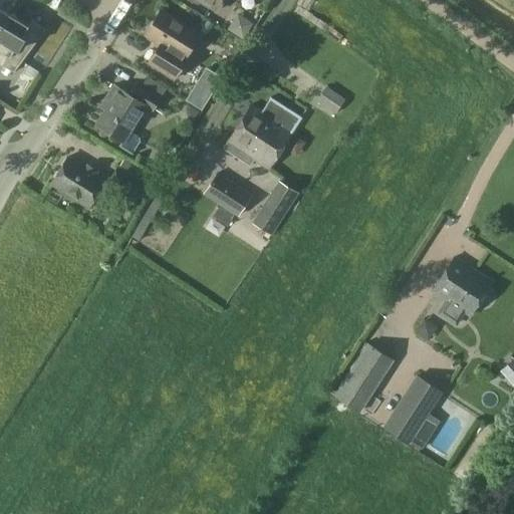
[(197,0),(222,15),(230,0),(197,0)]
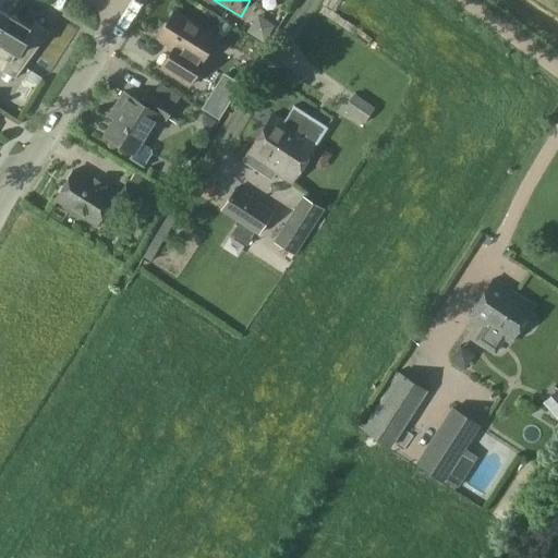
[(0,34),(11,15),(0,9),(0,34)]
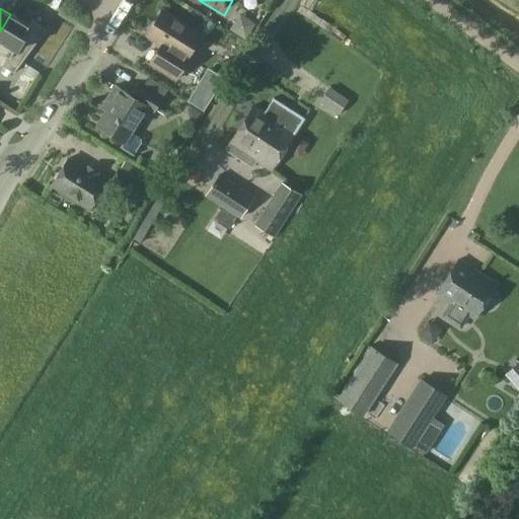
[(10,14),(0,31),(0,51),(10,58),(4,67),(14,74),(47,29),(32,19),(28,25),(10,14)]
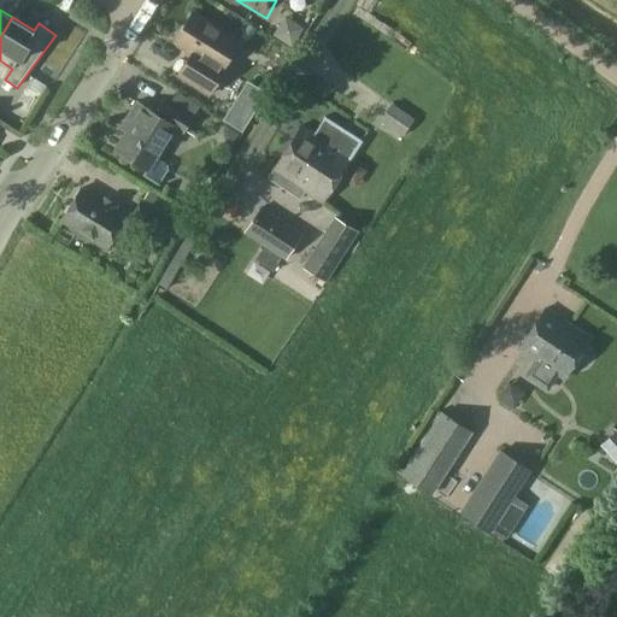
[(246,47),(199,18),(181,48),(199,60),(194,68),(216,82),(207,97),(219,104),(238,72),(233,69),(246,47)]
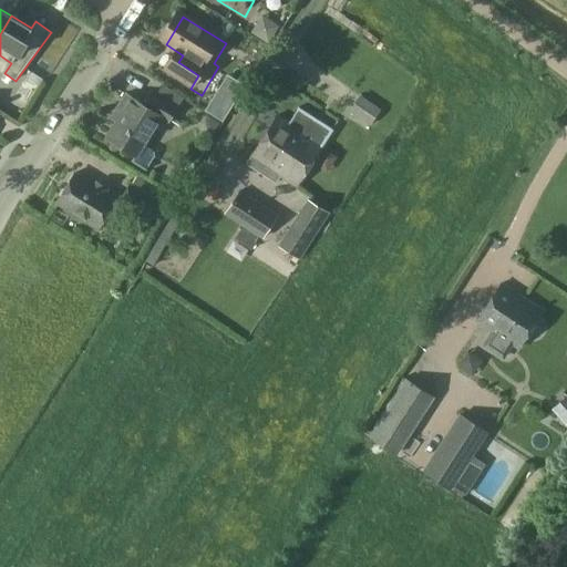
[(191,89),(198,75),(178,62),(171,58),(163,72),(191,89)]
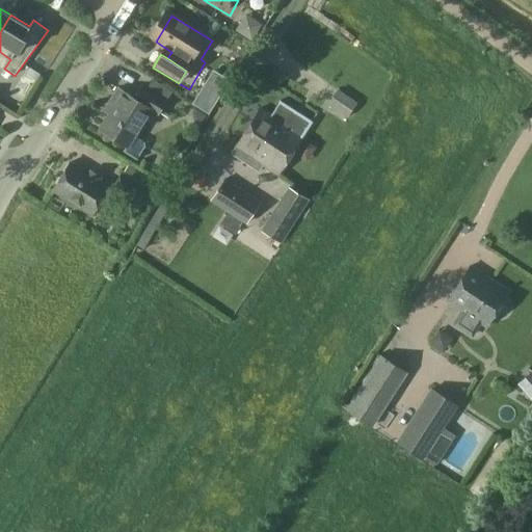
[(145,90),(140,87),(133,99),(121,90),(105,114),(112,118),(103,134),(127,149),(125,152),(136,158),(145,143),(133,136),(149,110),(158,115),(165,103),(164,102),(170,92),(152,80),(145,90)]
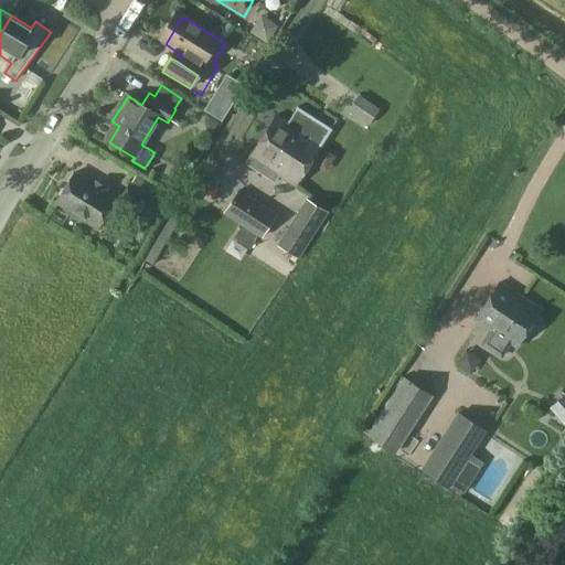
[(380,109),(359,94),(348,112),(368,126),(380,109)]
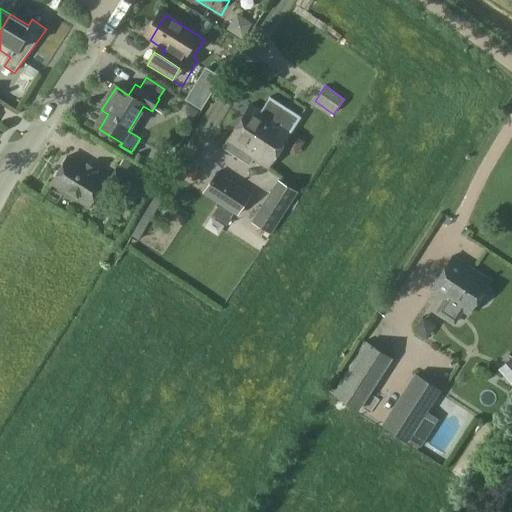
[(194,88),(187,101),(200,109),(208,96),(194,88)]
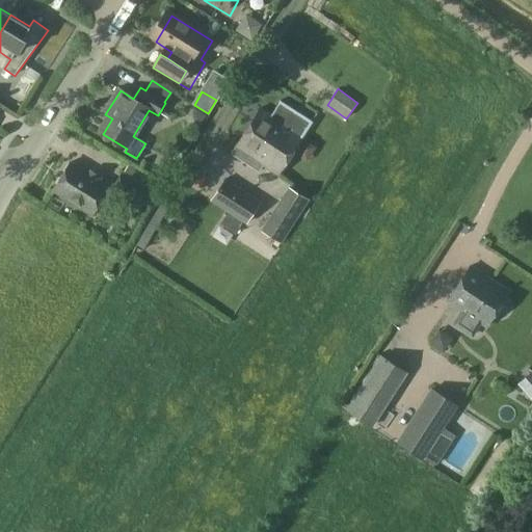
[(260,109),(232,155),(260,174),(264,166),(278,176),(313,123),(281,102),(271,116),(260,109)]
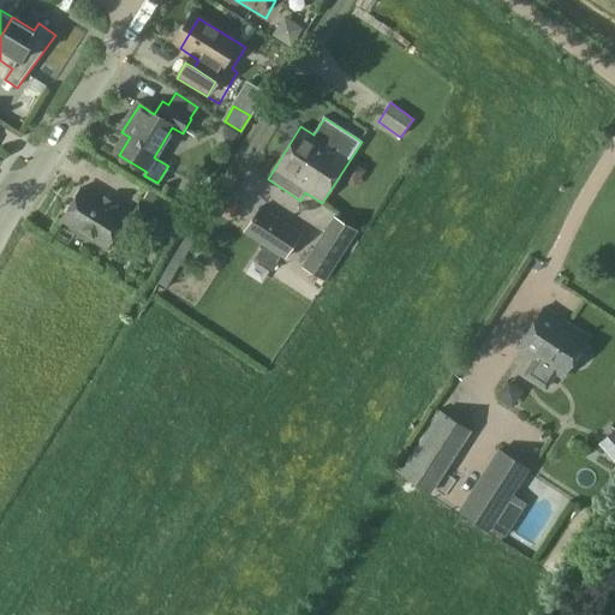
[(114,255),(135,222),(89,195),(69,227),(114,255)]
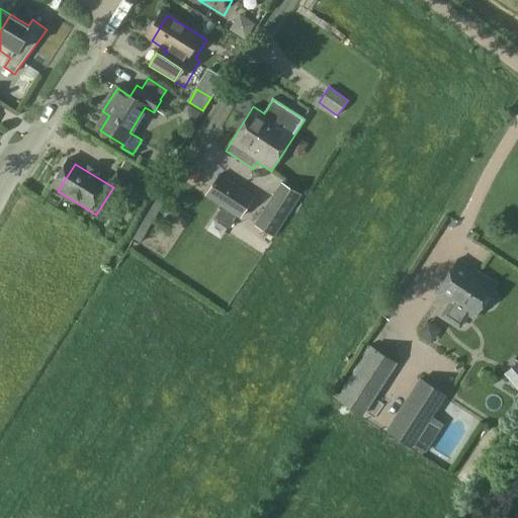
[(140,203),(149,190),(121,173),(113,185),(140,203)]
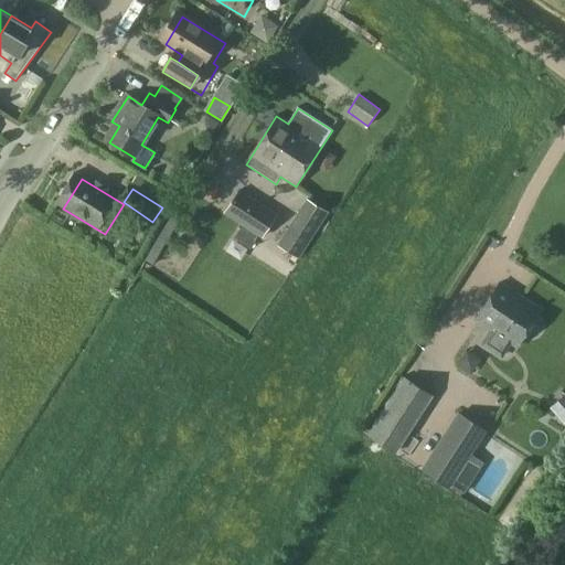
[(240,190),(224,212),(243,224),(234,238),(249,248),(258,235),(262,237),(276,213),(240,190)]
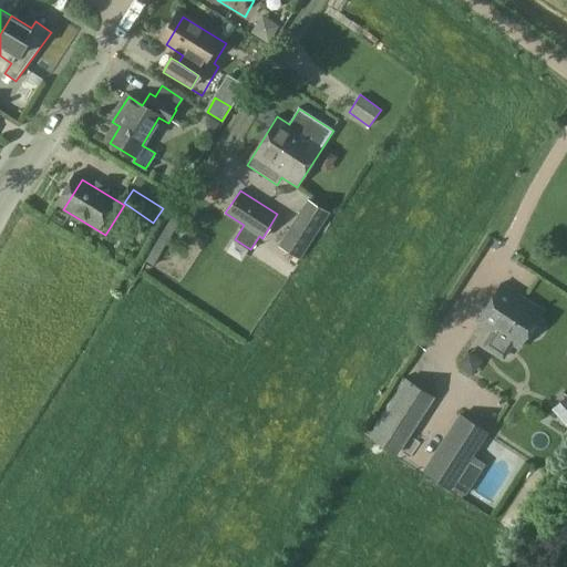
[(307,199),(287,229),(308,243),(328,213),(307,199)]
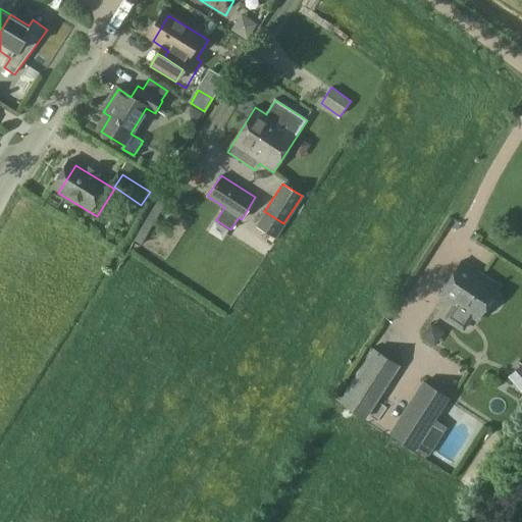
[(463,262),(439,297),(452,305),(444,317),(463,329),(471,317),(477,321),(500,286),(463,262)]
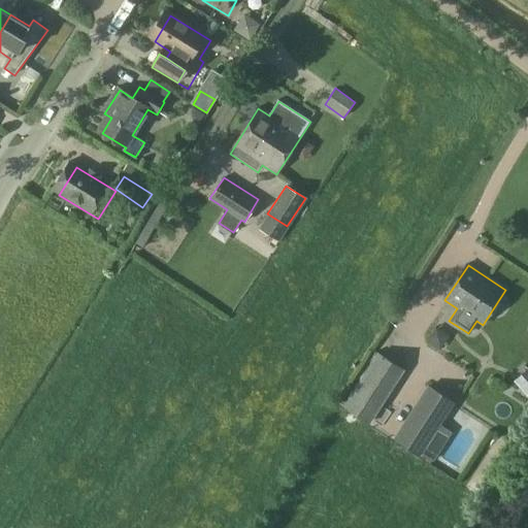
[(370,424),(404,369),(378,354),(344,407),(370,424)]
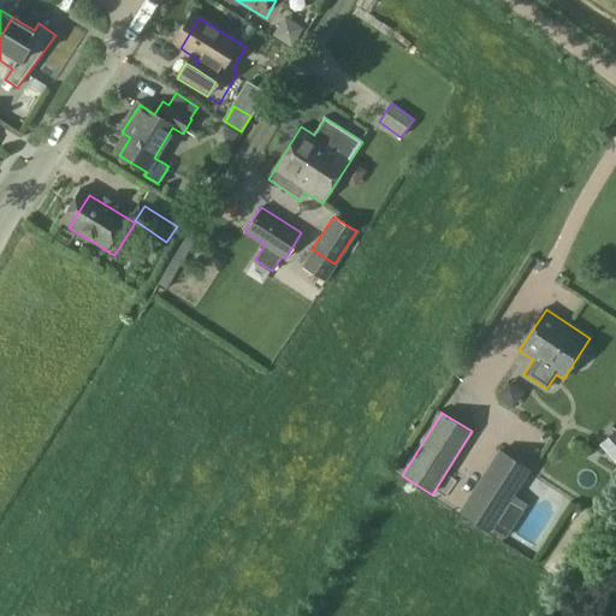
[(499,516),(531,468),(502,450),(462,511),(491,529),(499,516)]
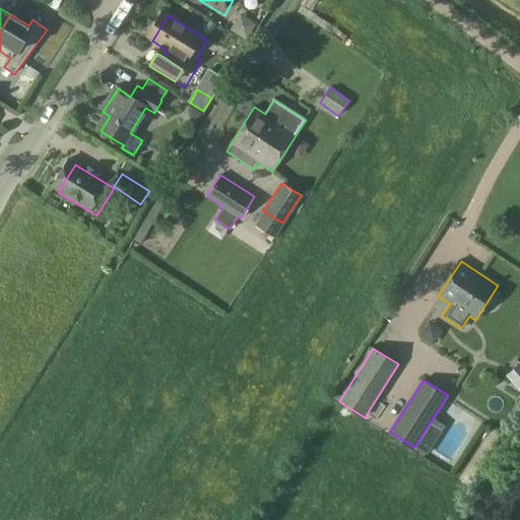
[(421,436),(414,447),(425,454),(432,442),(421,436)]
